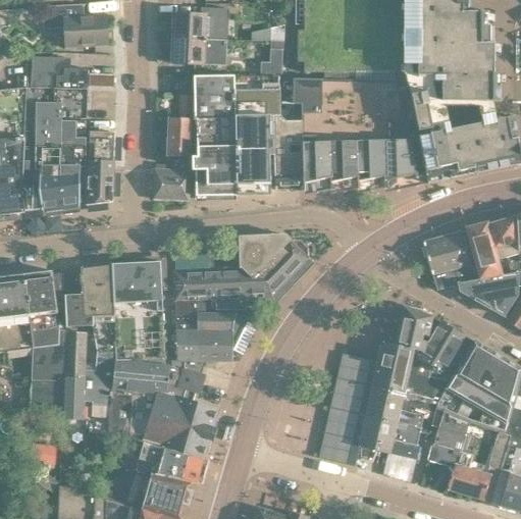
[(284,0),(284,2),(283,61),(303,61),(303,70),(395,71),(395,74),(400,74),(400,93),(410,143),(415,172),(424,171),(426,182),(520,162),(520,157),(519,151),(517,143),(512,114),(496,117),(491,100),(499,100),(499,82),(499,73),(499,71),(492,71),(492,39),(486,39),(486,10),(467,10),(467,0),(284,0)]
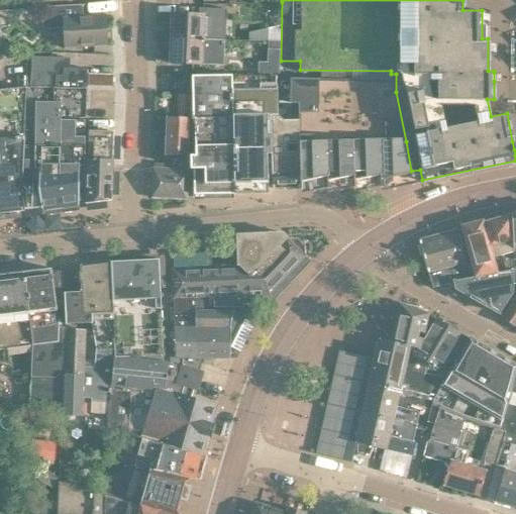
[(64,44),(107,41),(105,13),(83,15),(83,3),(42,6),(43,27),(63,26),(64,44)]
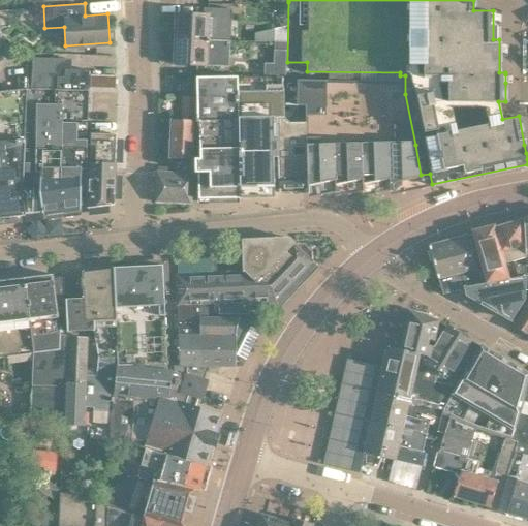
[(176,12),(175,37),(216,39),(226,39),(227,19),(233,19),(233,8),(206,6),(205,13),(176,12)]
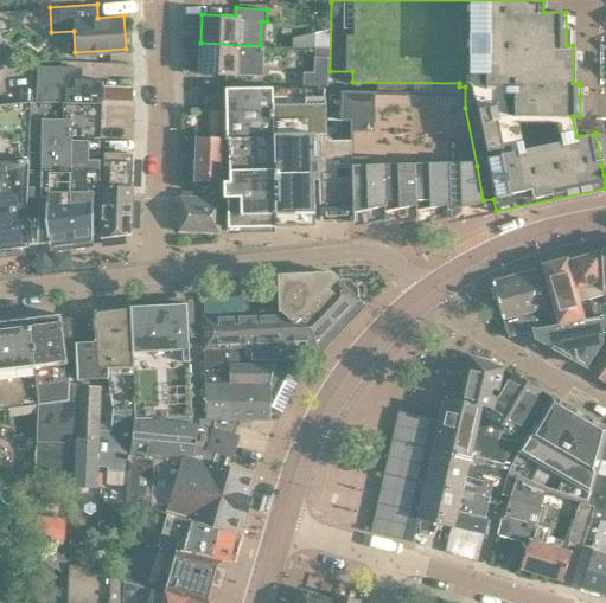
[(311,32),(292,36),(292,45),(311,45),(311,32)]
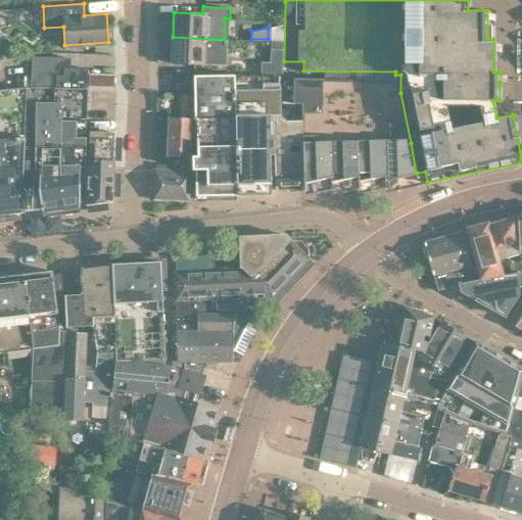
[(173,37),(171,61),(226,64),(227,39),(224,39),(214,39),(173,37)]
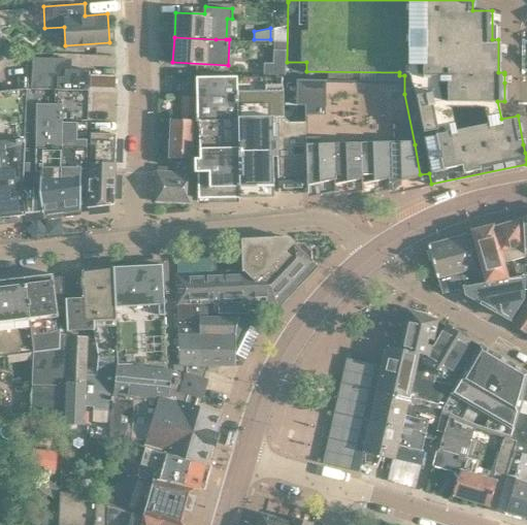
[(263,61),(263,73),(284,74),(285,48),(272,48),(272,62),(263,61)]
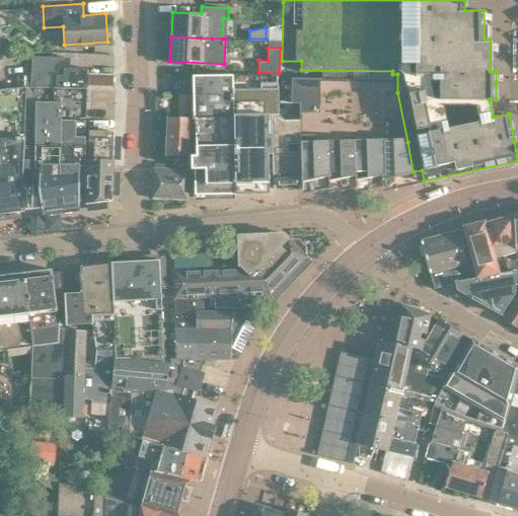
[(60,205),(60,148),(60,130),(66,130),(66,118),(86,118),(86,87),(86,67),(64,66),(64,56),(31,55),(30,70),(29,85),(26,85),(20,185),(23,210),(60,205)]
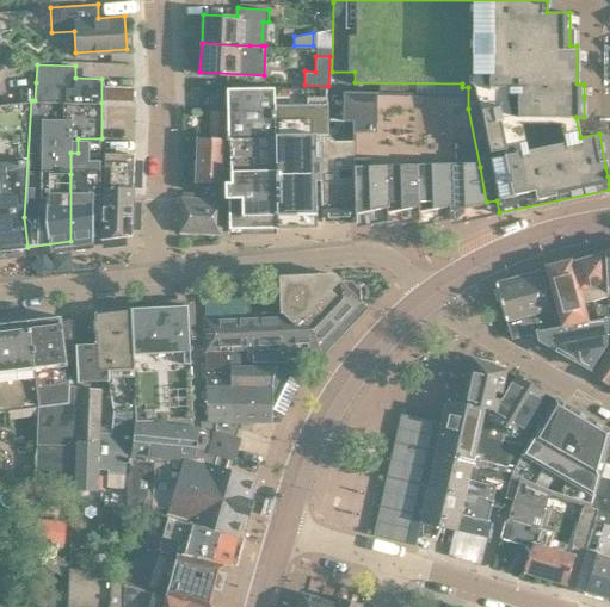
[(114,99),(114,85),(104,85),(104,99),(114,99)]
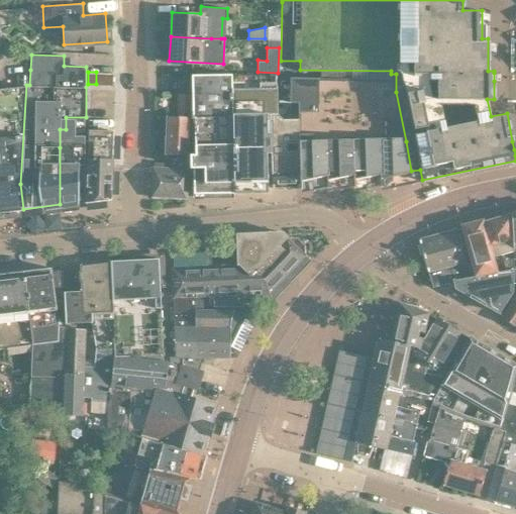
[(104,85),(104,72),(96,72),(96,84),(104,85)]
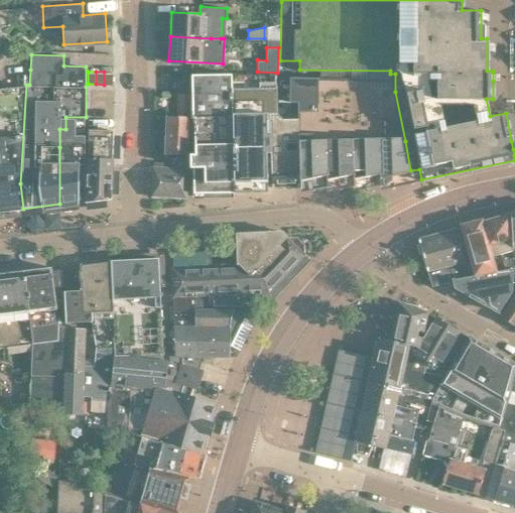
[(104,85),(112,85),(112,72),(104,72),(104,85)]
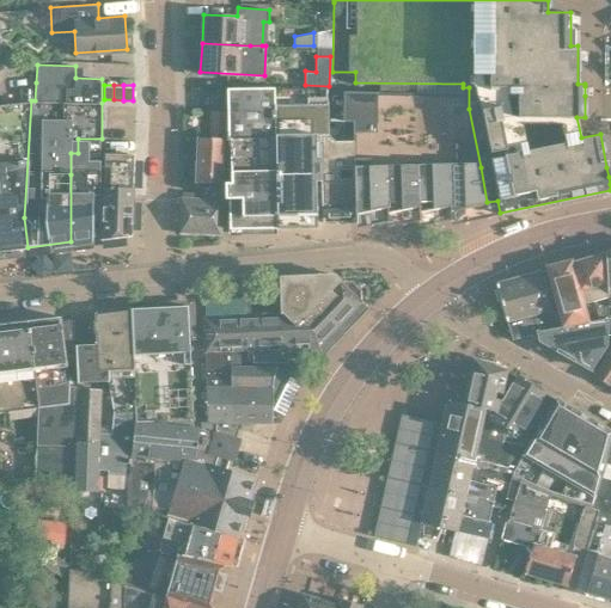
[(353,141),(352,141),(353,171),(386,170),(419,169),(452,169),(481,167),(469,109),(469,87),(463,87),(333,85),(331,120),(352,121),(353,141)]
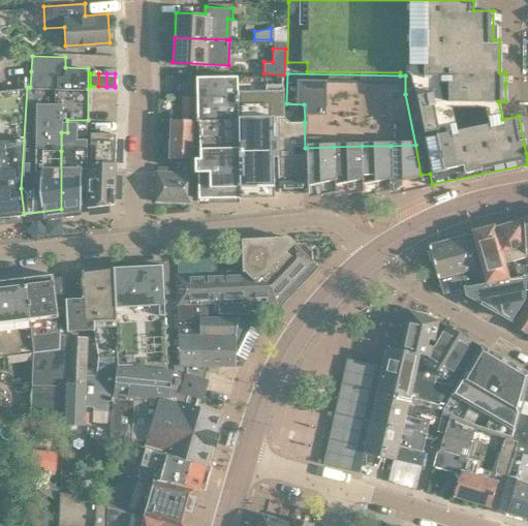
[(237,74),(221,75),(223,197),(248,196),(246,76),(237,76),(237,74)]
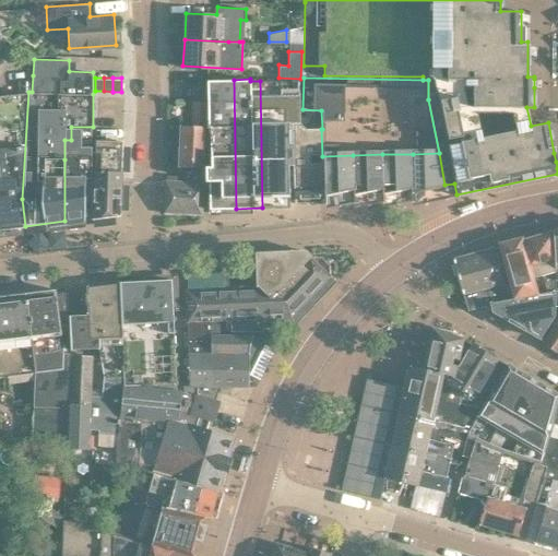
[(211,209),(236,209),(234,80),(206,80),(209,126),(211,126),(211,165),(205,165),(205,181),(211,181),(211,209)]
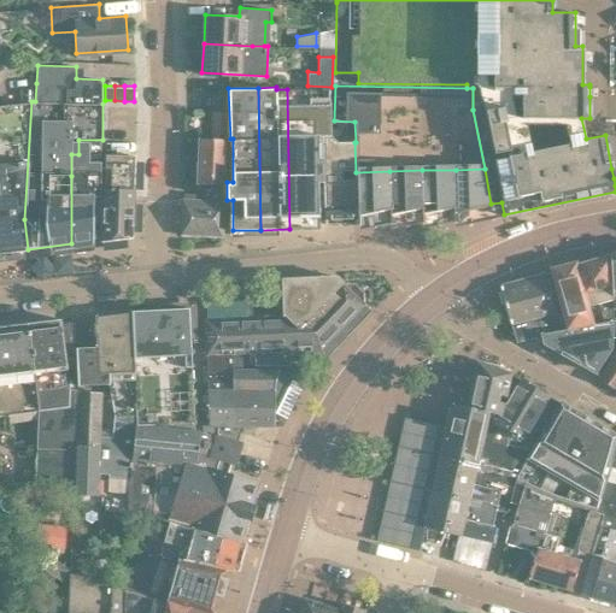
[(287,89),(289,229),(318,229),(320,180),(324,178),(324,141),(324,135),(329,135),(329,88),(287,89)]
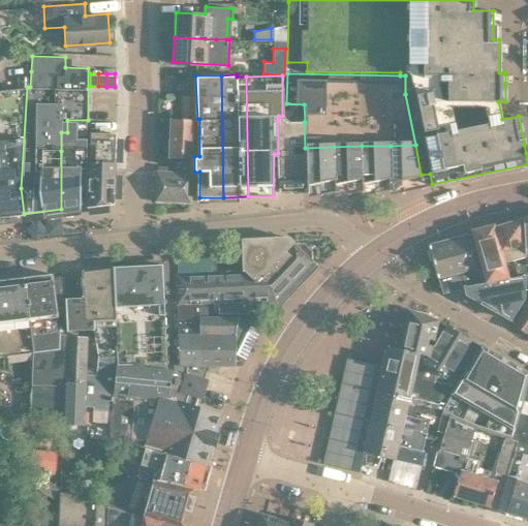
[(21,188),(27,87),(0,89),(0,215),(24,214),(21,188)]
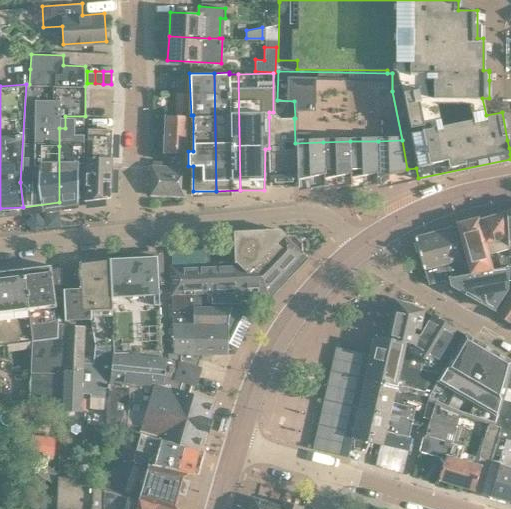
[(175,158),(185,158),(186,152),(189,93),(176,93),(175,115),(165,114),(164,151),(175,151),(175,158)]
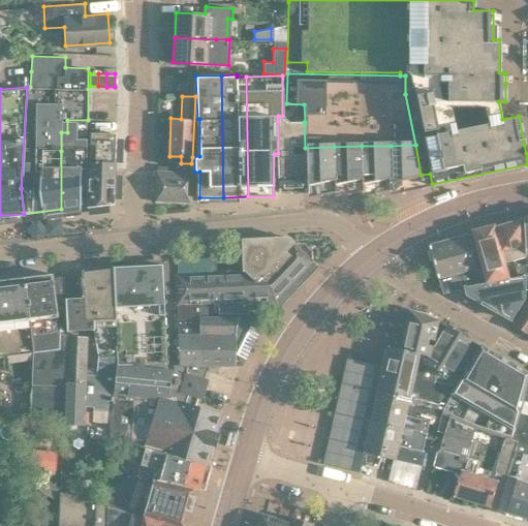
[(61,132),(61,151),(61,209),(80,207),(81,168),(86,168),(88,120),(67,120),(67,132),(61,132)]
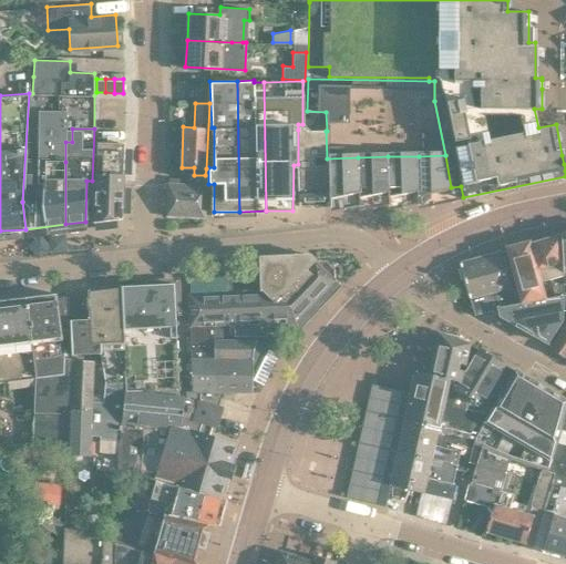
[(326,131),(298,130),(298,164),(298,204),(328,203),(327,159),(326,131)]
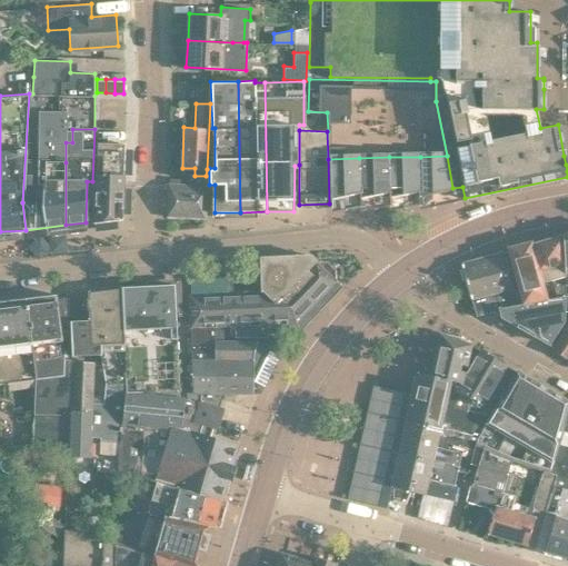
[(97,161),(123,162),(125,144),(97,142),(97,161)]
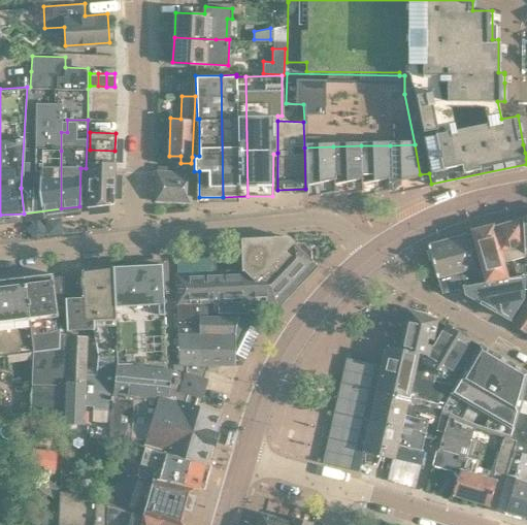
[(391,193),(403,191),(423,187),(420,174),(415,144),(390,145),(390,188),(391,193)]
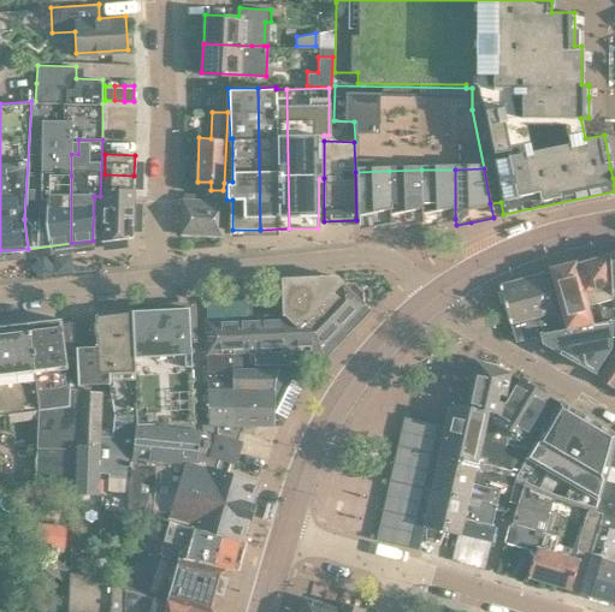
[(423,220),(421,170),(389,171),(390,221),(390,227),(423,220)]
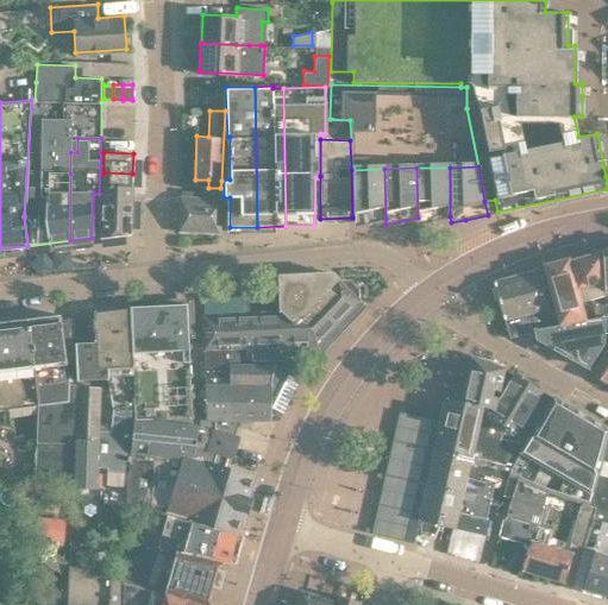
[(450,216),(450,168),(417,168),(418,218),(418,224),(450,216)]
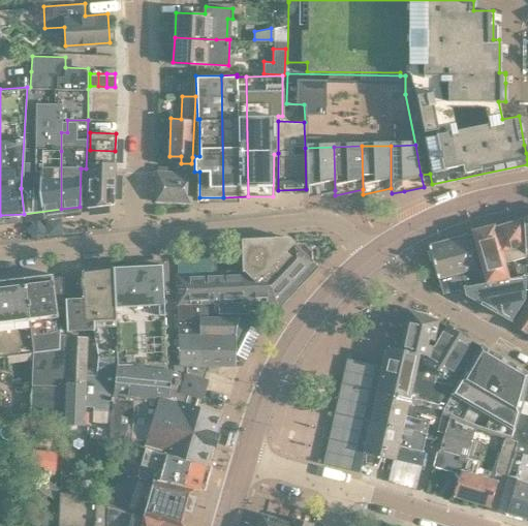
[(307,196),(319,193),(335,190),(334,147),(305,148),(306,189),(307,196)]
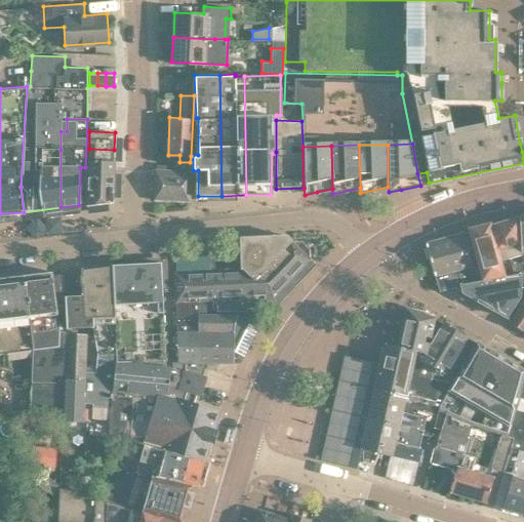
[(89,166),(114,167),(114,150),(89,149),(89,166)]
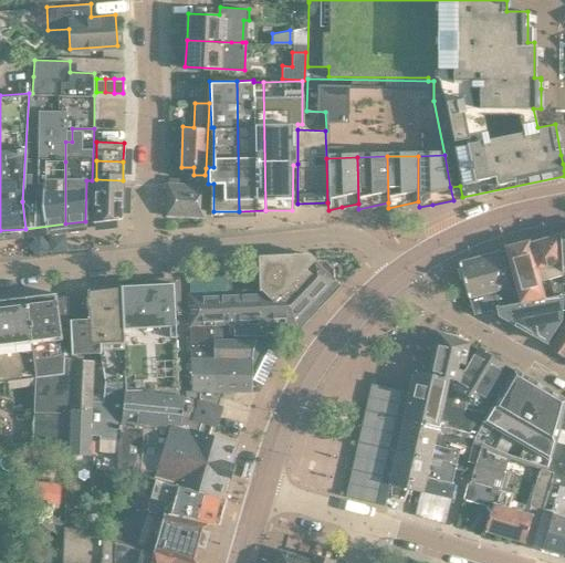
[(203,183),(205,183),(205,175),(194,175),(194,183),(167,181),(166,215),(202,216),(203,183)]
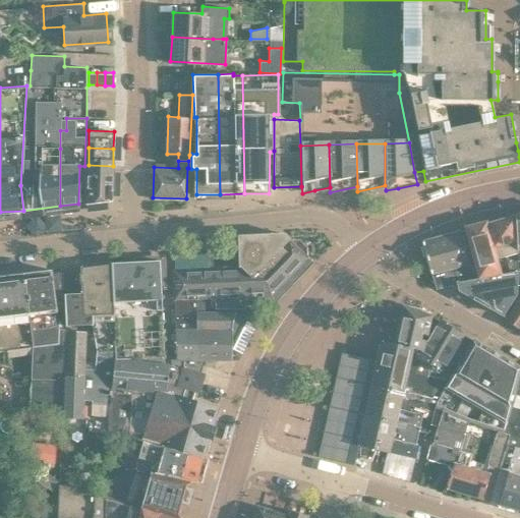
[(88,171),(87,182),(112,183),(113,166),(89,165),(89,171),(88,171)]
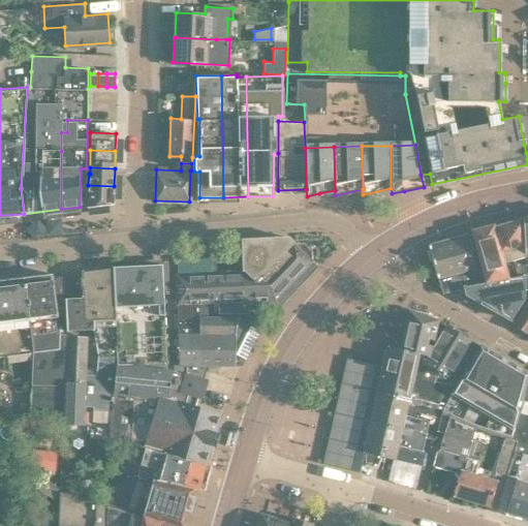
[(114,204),(114,186),(88,185),(87,207),(114,204)]
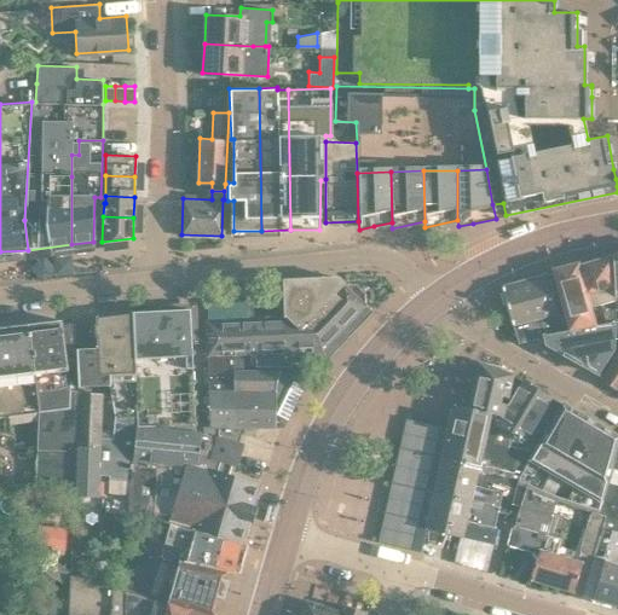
[(612,320),(612,308),(612,255),(577,265),(575,265),(593,324),(612,320)]
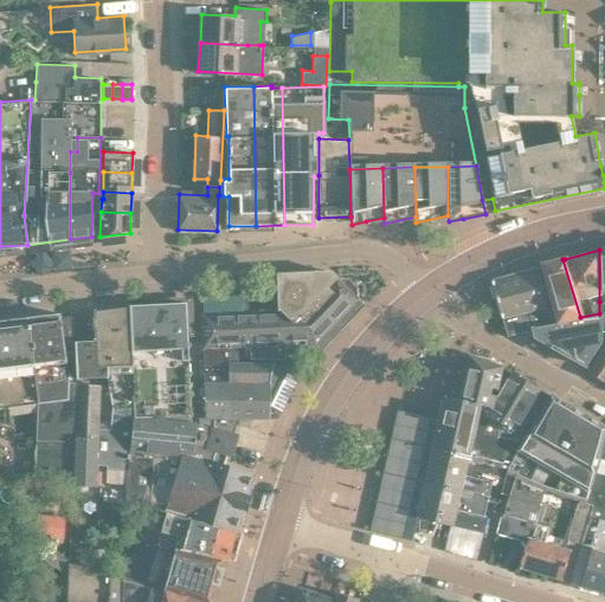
[(580,317),(562,259),(565,259),(564,256),(538,264),(557,322),(580,317)]
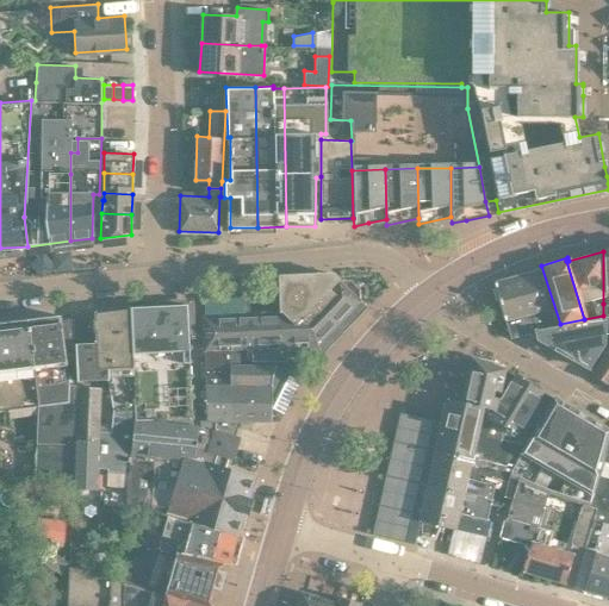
[(539,269),(493,283),(504,319),(507,319),(511,337),(535,329),(535,328),(558,324),(539,269)]
